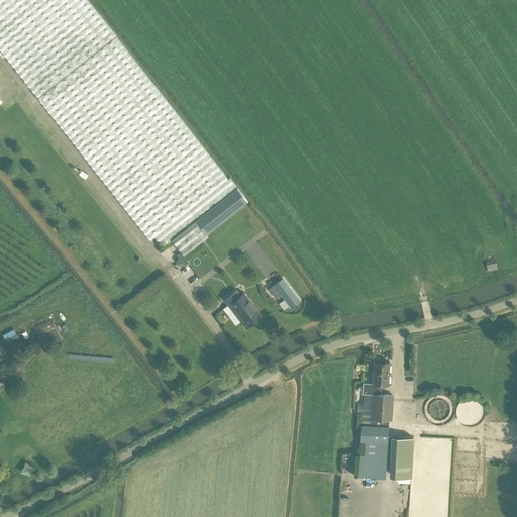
[(87,0),(0,0),(0,52),(149,240),(154,236),(162,246),(173,238),(183,251),(185,253),(207,235),(205,233),(247,200),(116,35),(87,0)]
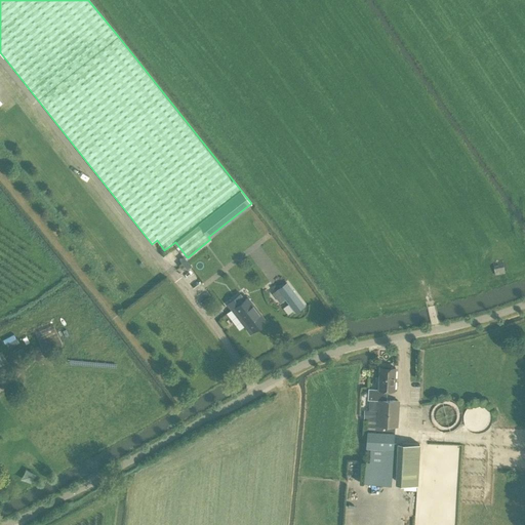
[(193,265),(188,257),(186,255),(179,259),(184,265),(188,270),(193,265)]
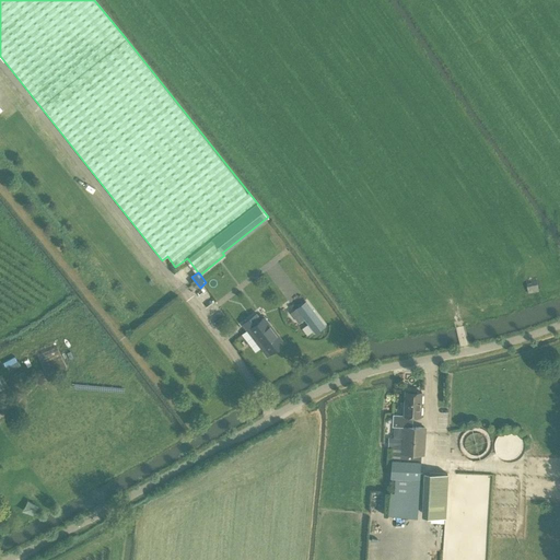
[(306,302),(292,312),(299,321),(303,316),(315,330),(324,324),(306,302)]
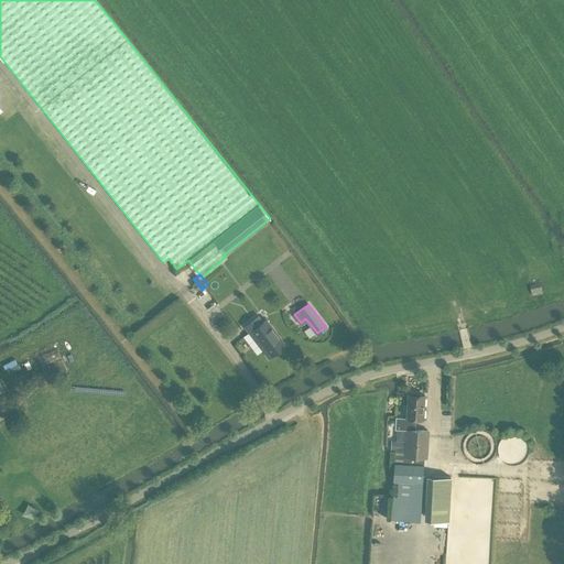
[(245,326),(263,349),(269,358),(286,345),(267,320),(262,322),(258,316),(245,326)]
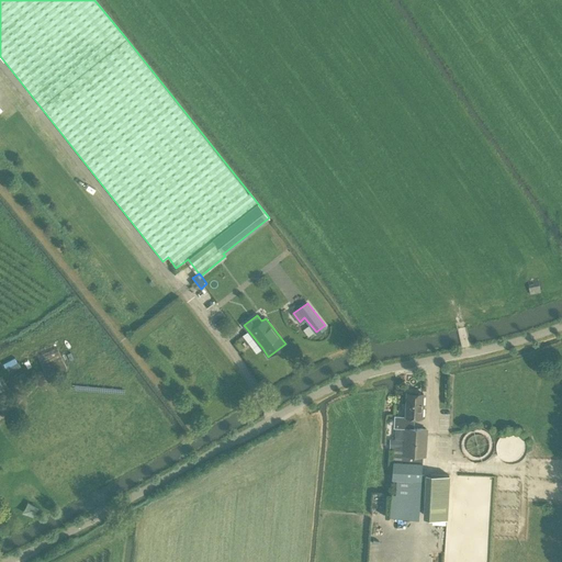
[(23,372),(12,379),(15,384),(26,379),(23,372)]
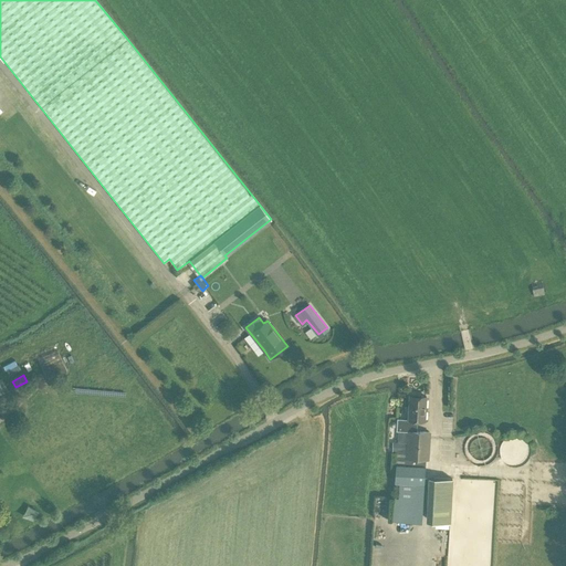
[(13,395),(0,402),(0,406),(2,410),(17,400),(13,395)]
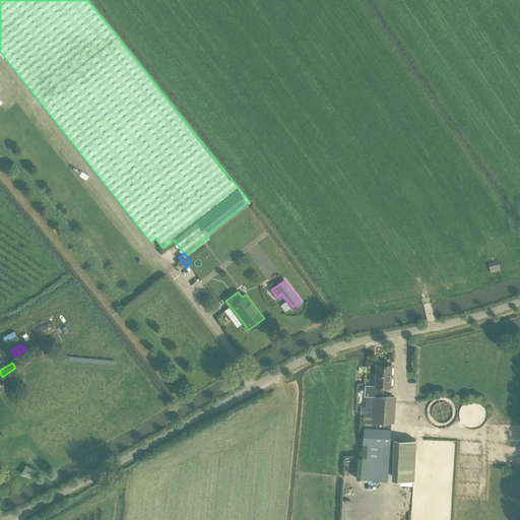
[(375,396),(374,406),(361,406),(360,414),(365,414),(363,443),(390,445),(391,421),(393,421),(395,397),(383,396),(383,386),(390,386),(391,364),(376,364),(375,385),(365,384),(365,395),(375,396)]
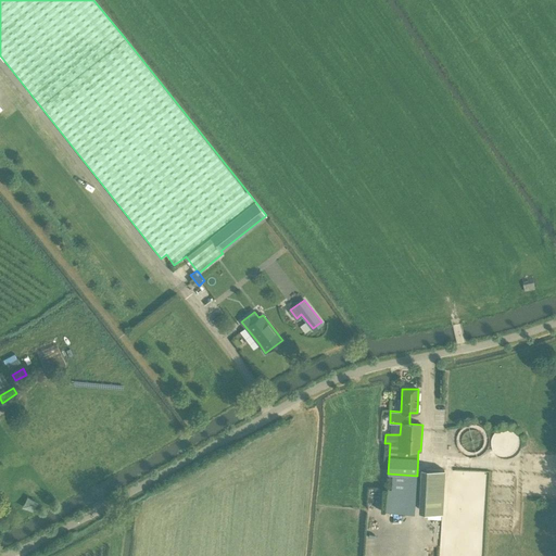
[(443,513),(444,469),(426,468),(425,513),(443,513)]
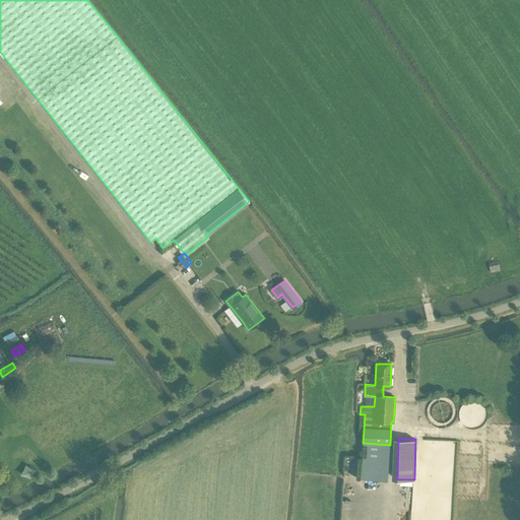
[(388,471),(390,445),(367,444),(366,459),(379,460),(378,470),(388,471)]
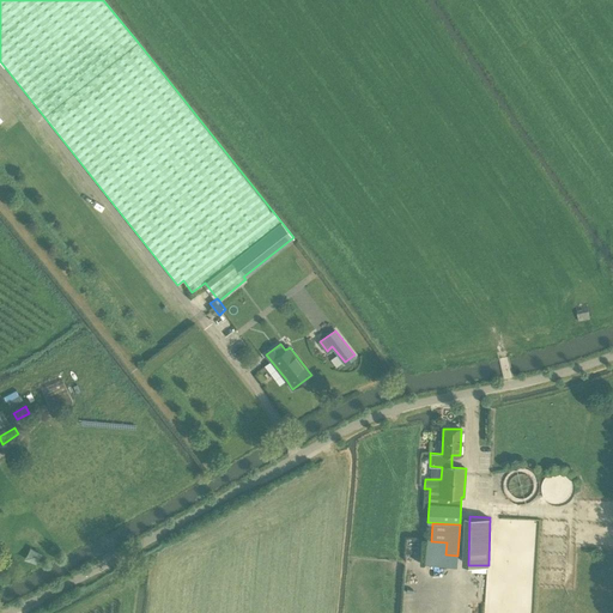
[(35,547),(28,557),(38,564),(46,554),(35,547)]
